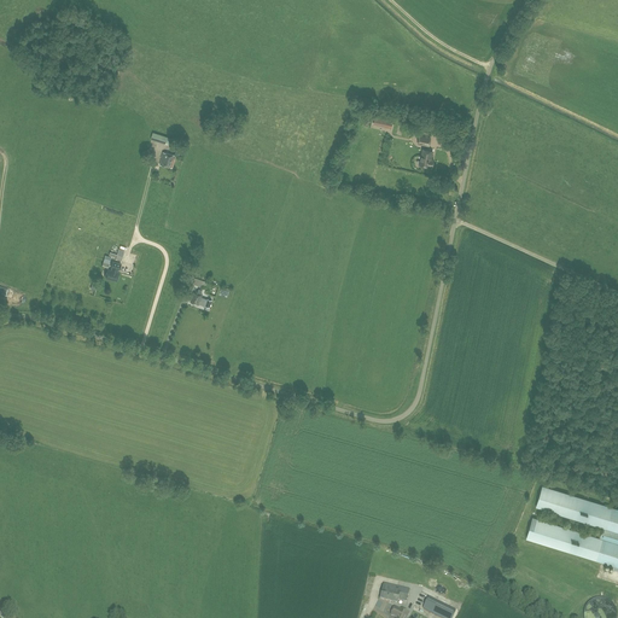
[(176,140),(153,133),(151,139),(174,146),(176,140)]
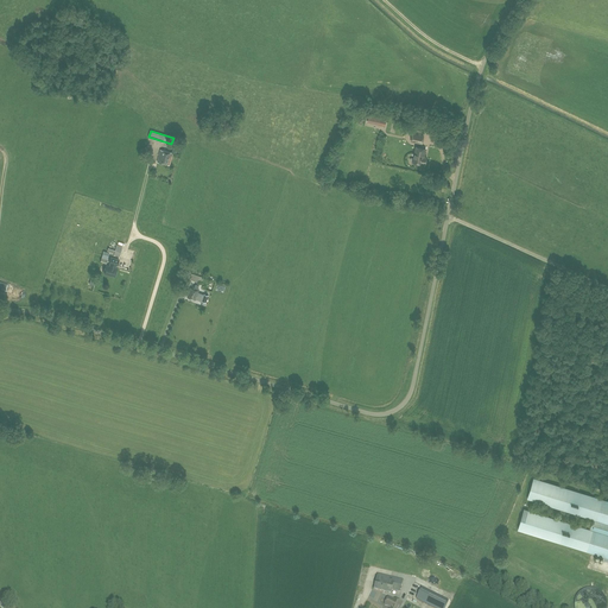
[(412,133),(411,143),(423,145),(425,135),(412,133)]
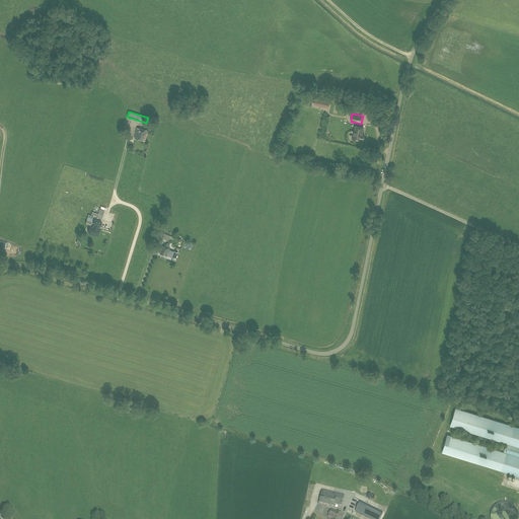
[(355,126),(353,139),(361,141),(361,140),(363,141),(364,135),(362,135),(364,128),(355,126)]
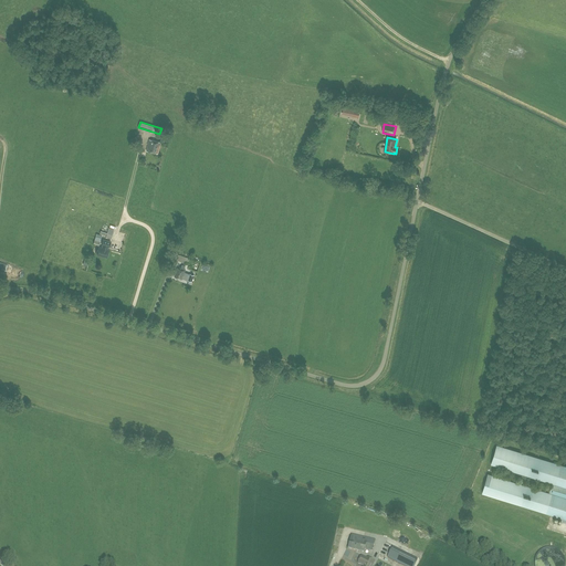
[(158,154),(160,145),(161,142),(149,139),(147,152),(158,154)]
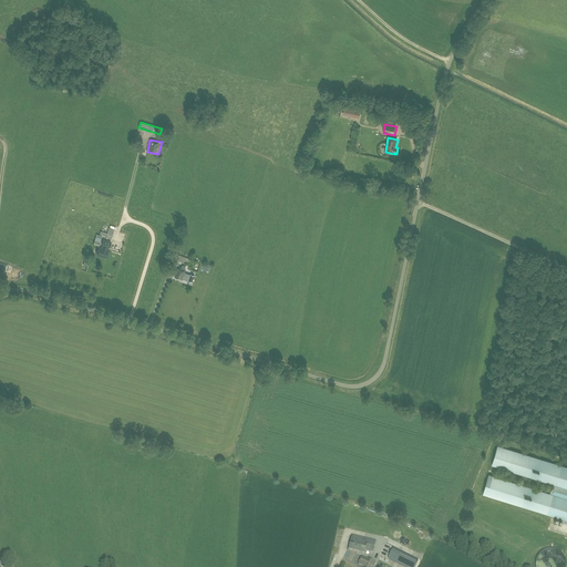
[(107,257),(109,250),(107,249),(107,246),(103,246),(102,248),(99,247),(96,255),(107,257)]
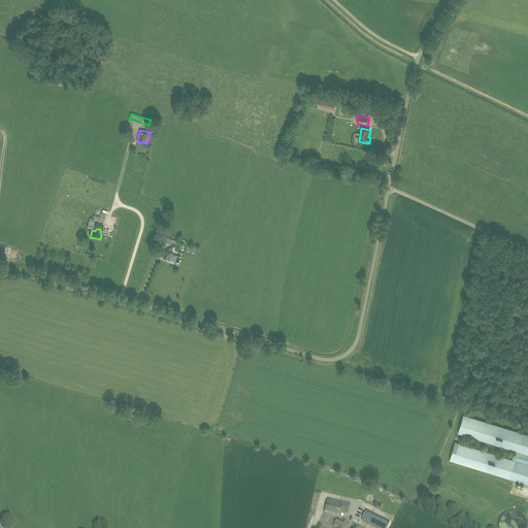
[(166,251),(163,258),(170,261),(173,253),(166,251)]
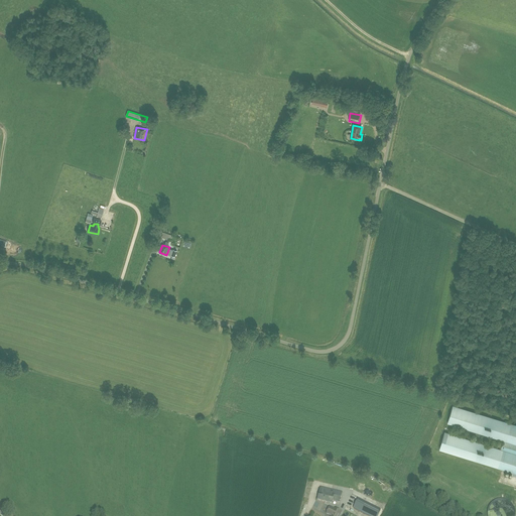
[(447,423),(504,440),(501,449),(445,432),(439,449),(513,473),(512,476),(515,477),(515,425),(453,406),(447,423)]
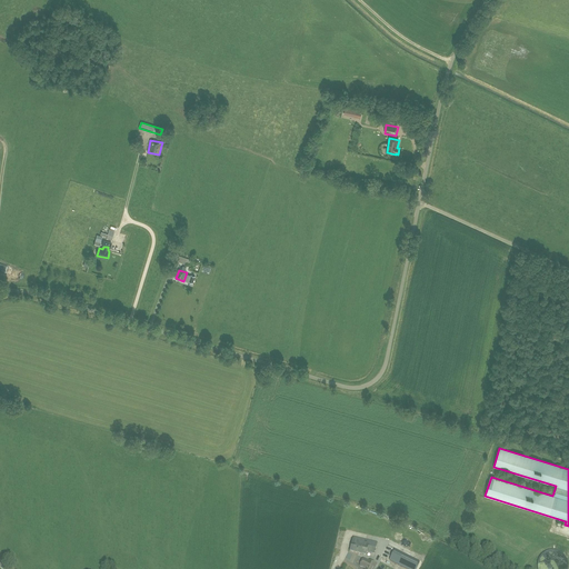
[(378,542),(353,537),(350,551),(366,555),(367,552),(375,553),(378,542)]
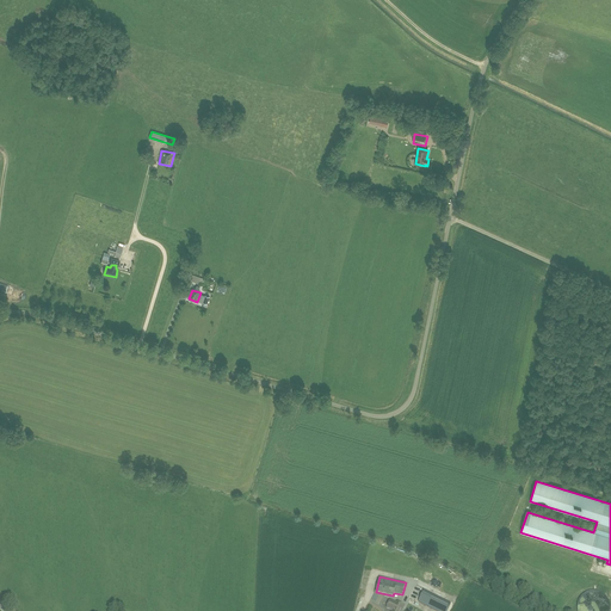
[(437,610),(440,610),(445,602),(424,591),(418,602),(437,610)]
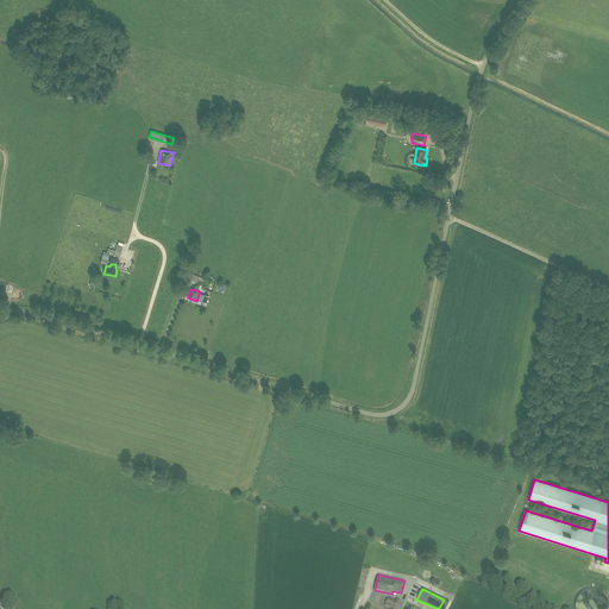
[(606,608),(607,608),(607,604),(607,601),(604,597),(602,594),(598,591),(595,590),(591,589),(588,590),(584,591),(581,594),(578,596),(576,601),(575,604),(576,608),(575,608),(606,608)]
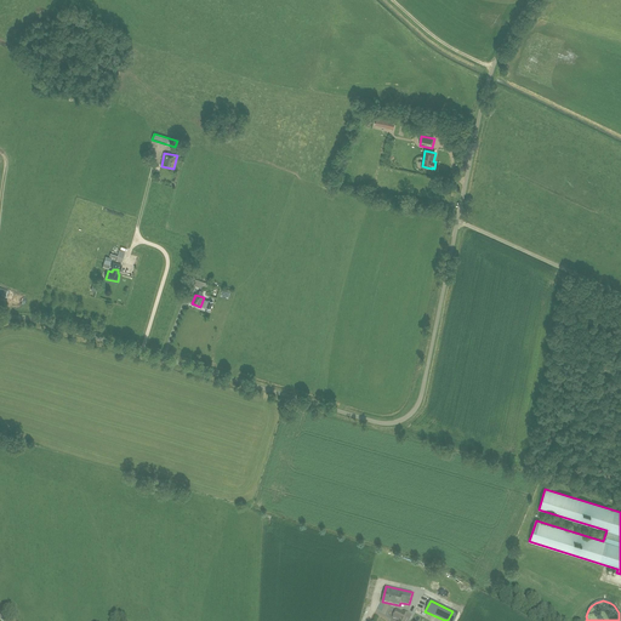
[(397,620),(408,620),(411,616),(403,611),(402,613),(397,609),(392,617),(398,620),(397,620)]
